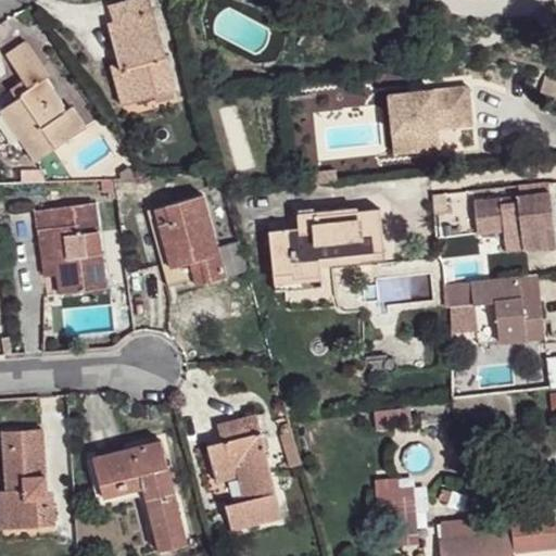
[(117,19),(110,19),(111,24),(121,54),(124,68),(134,68),(139,105),(180,91),(156,0),(136,0),(113,7),(117,19)]
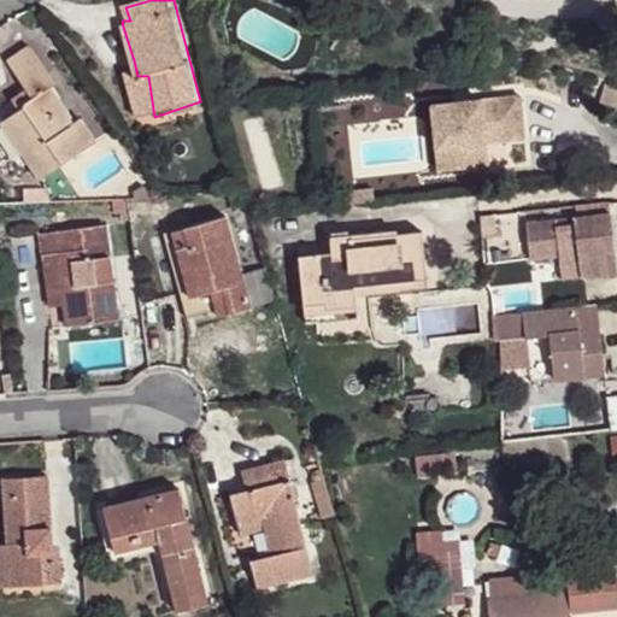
[(29,45),(10,60),(35,97),(22,104),(27,112),(5,127),(46,180),(101,141),(84,119),(74,125),(48,88),(56,82),(29,45)]
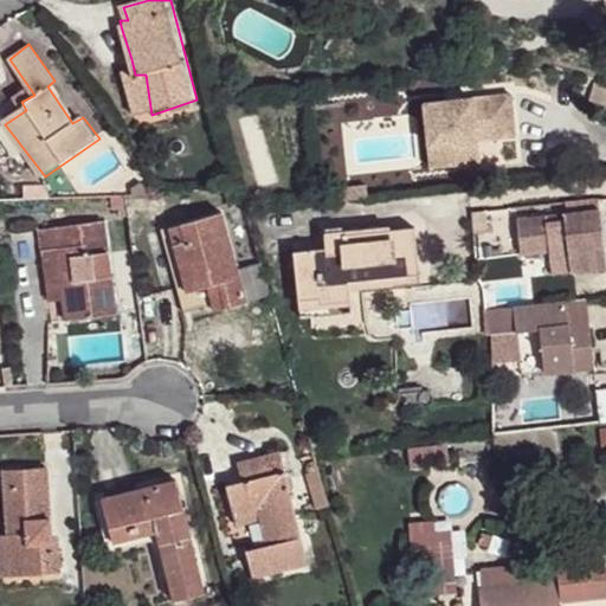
[(131,59),(118,62),(135,118),(152,115),(146,75),(135,75),(131,59)]
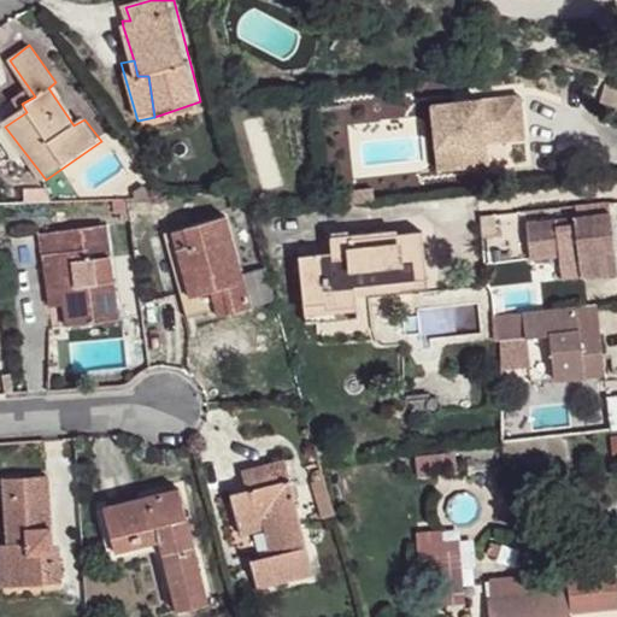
[(432,98),(439,163),(470,160),(468,137),(485,135),(483,121),(503,118),(504,127),(523,125),(519,89),(432,98)]
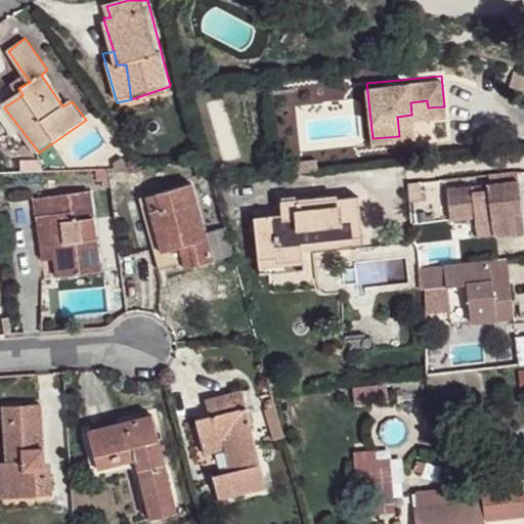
[(411,115),(444,111),(444,106),(428,107),(427,100),(410,102),(411,115)]
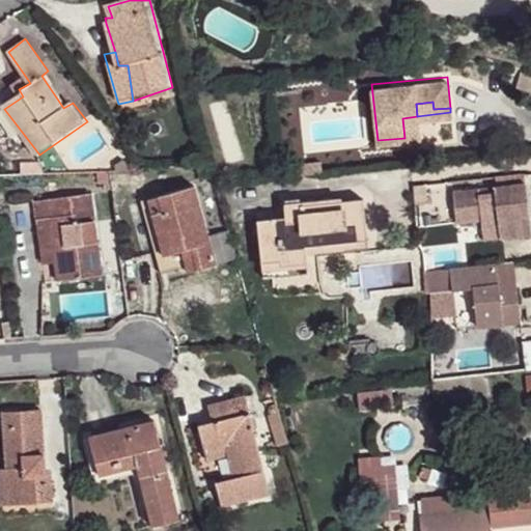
[(417,116),(402,118),(404,138),(419,136),(417,116)]
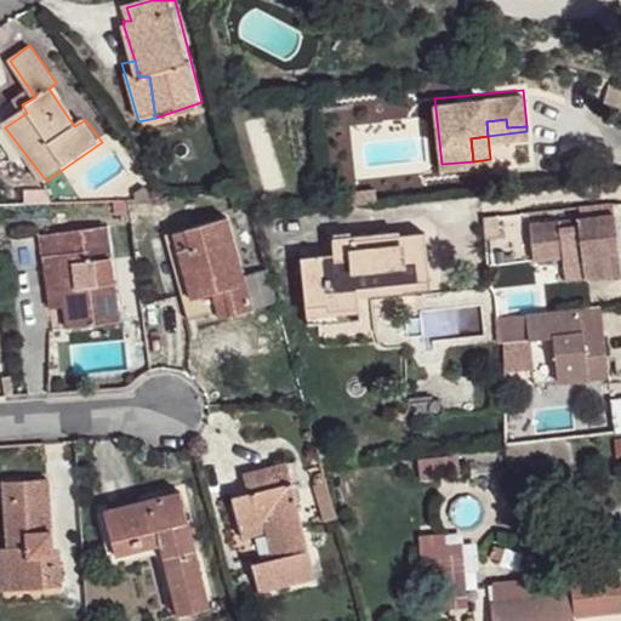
[(613,209),(575,214),(582,273),(619,268),(613,209)]
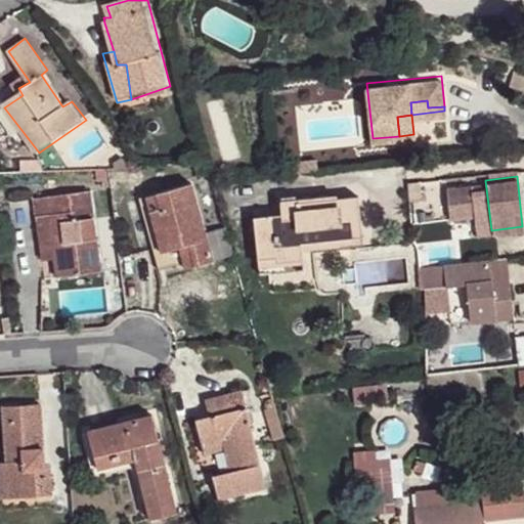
[(470,181),(445,184),(448,215),(474,212),(470,181)]
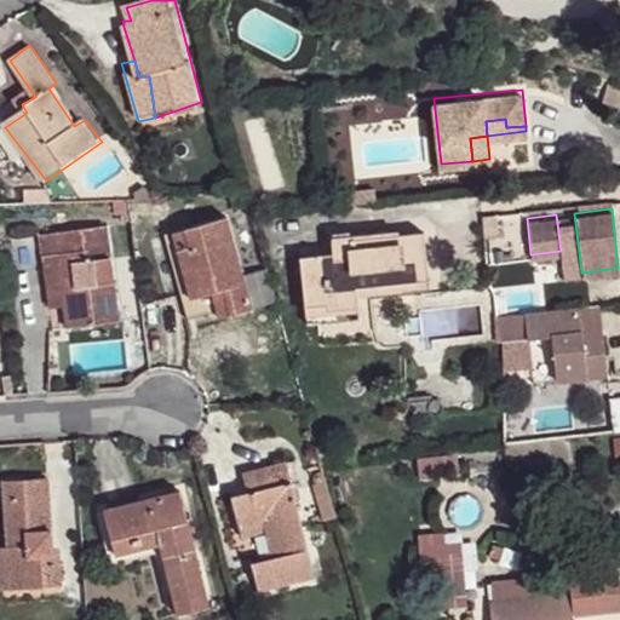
[(231,218),(191,230),(217,323),(257,309),(231,218)]
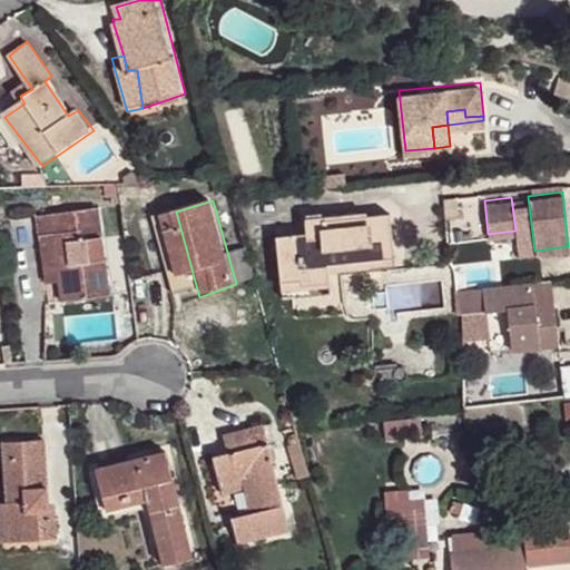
[(277,249),(283,298),(332,296),(332,266),(391,258),(392,208),(351,213),(350,202),(324,205),(325,229),(310,231),(311,223),(290,225),(292,247),(277,249)]
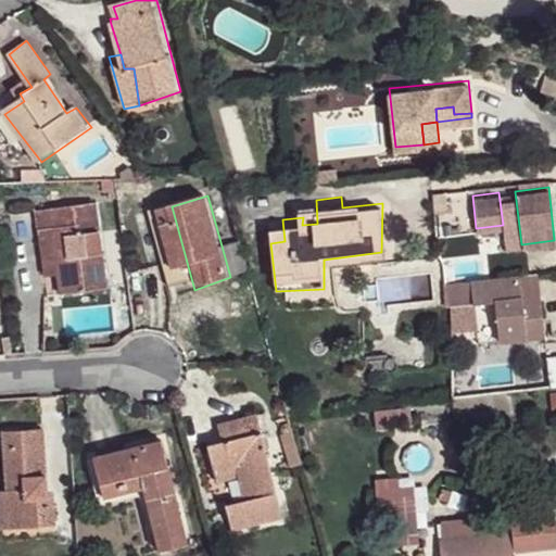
[(302,202),(303,217),(302,225),(317,224),(316,200),(302,202)]
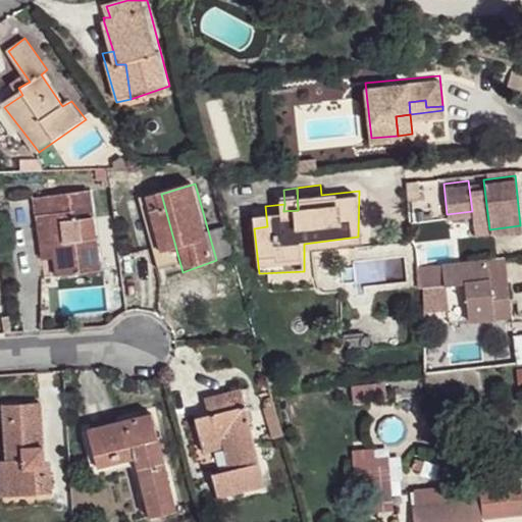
[(49,197),(56,276),(100,268),(92,192),(49,197)]
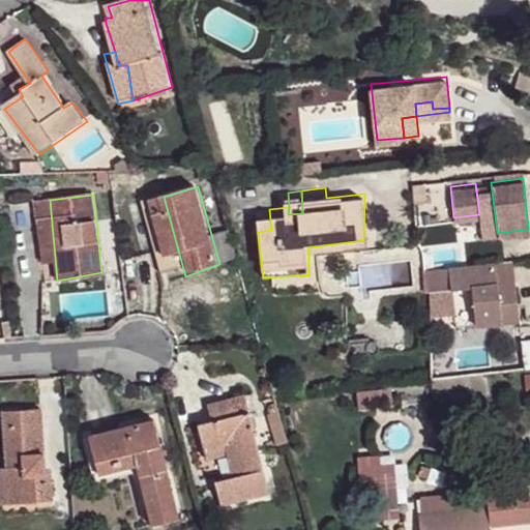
[(36,203),(42,281),(57,281),(50,200),(36,203)]
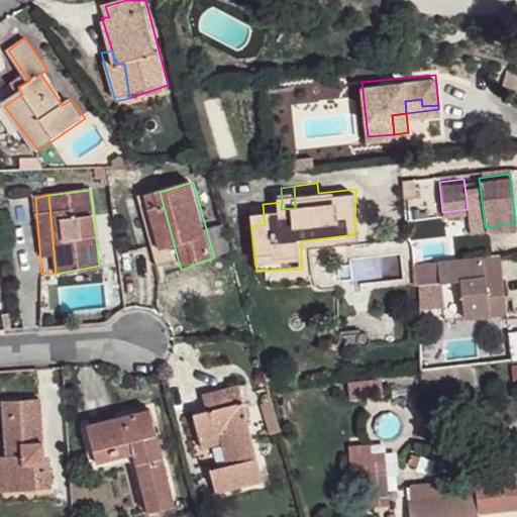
[(252,204),(251,226),(265,224),(263,204),(252,204)]
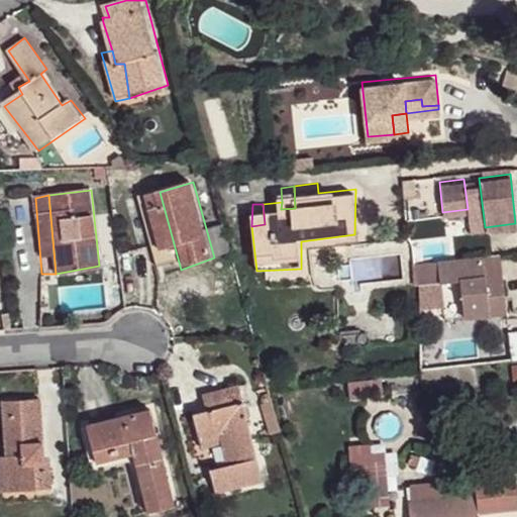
[(483,250),(436,255),(439,277),(458,275),(462,311),(505,307),(501,270),(484,271),(483,250)]
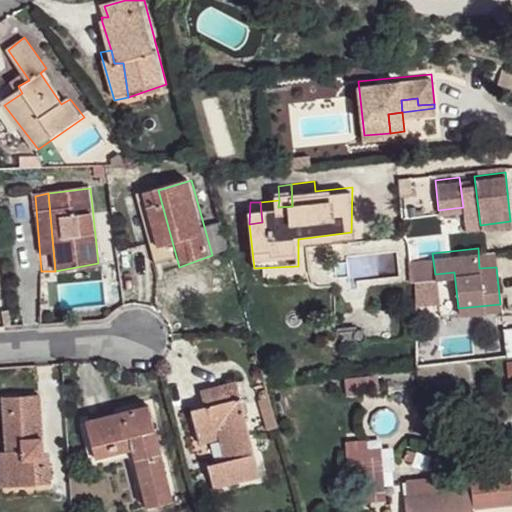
[(511,353),(511,325),(503,326),(505,354),(511,353)]
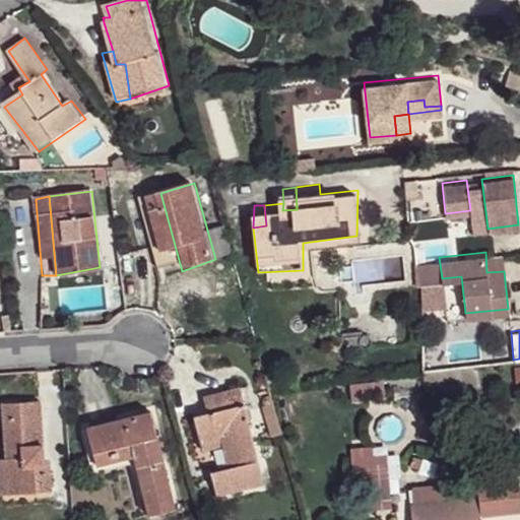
[(252,391),(213,399),(220,417),(205,423),(210,441),(231,435),(237,466),(218,470),(225,500),(273,484),(252,391)]
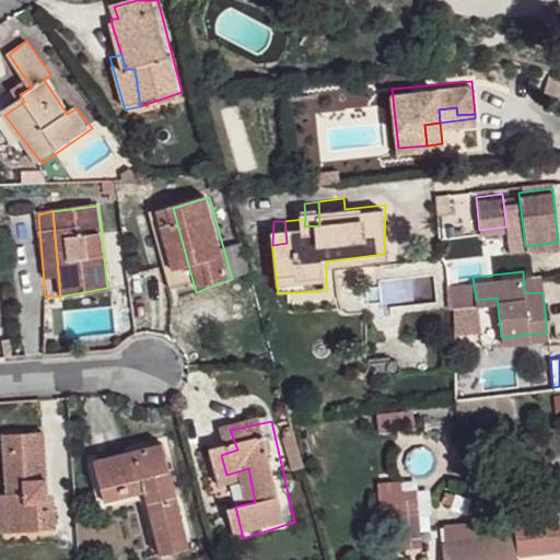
[(0,440),(3,486),(4,535),(54,532),(54,505),(44,508),(42,432),(0,434),(0,440)]
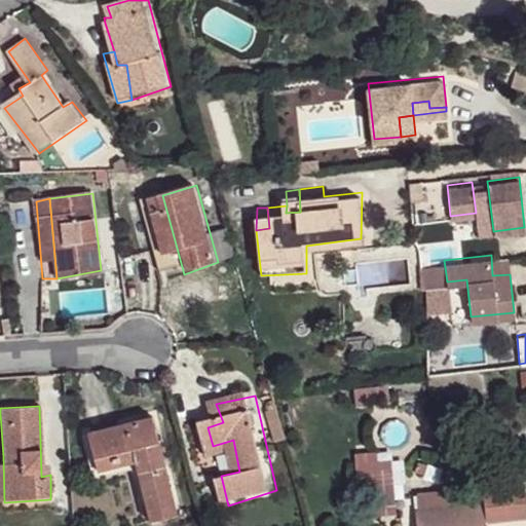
[(86,438),(92,474),(130,468),(138,525),(152,525),(171,522),(152,425),(86,438)]
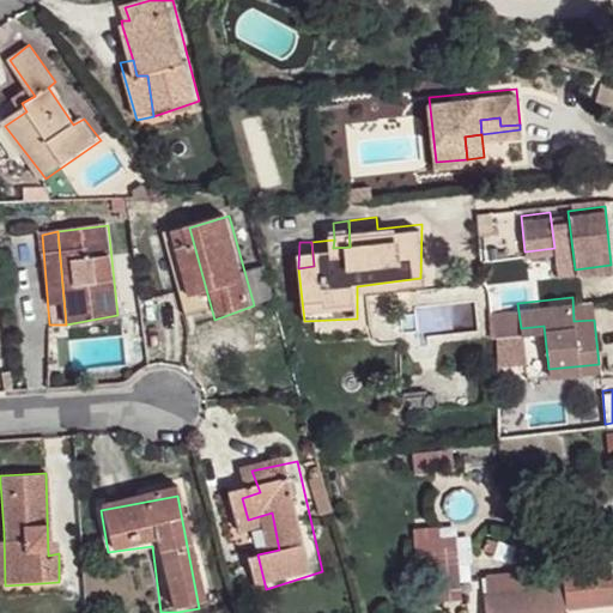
[(612,562),(569,569),(570,582),(491,594),(492,612),(575,612),(574,605),(612,598),(612,562)]
